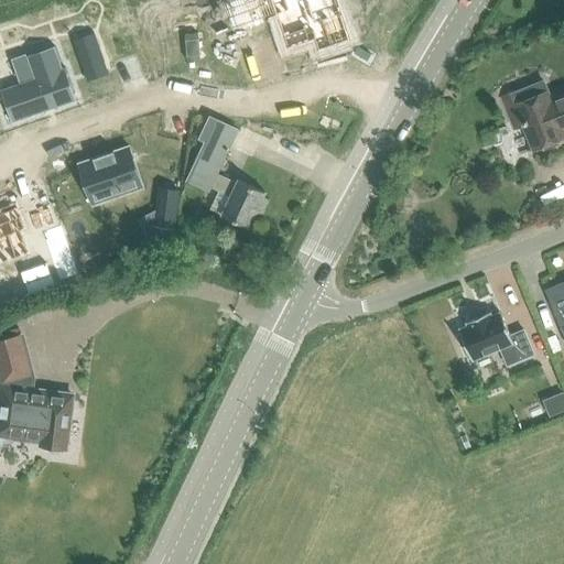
[(88,67),(104,61),(94,32),(77,38),(88,67)]
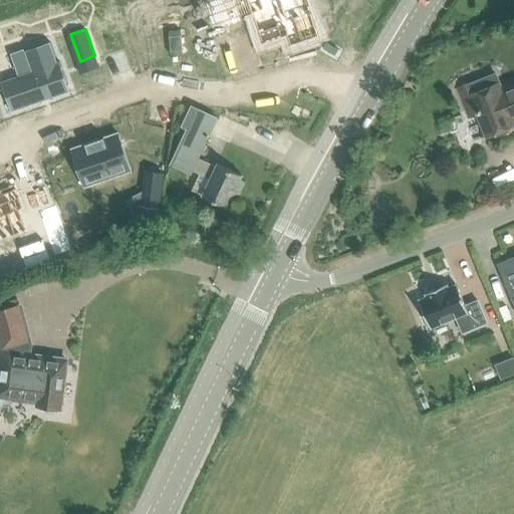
[(31,70),(1,81),(11,111),(69,91),(59,61),(57,61),(50,41),(24,50),(31,70)]
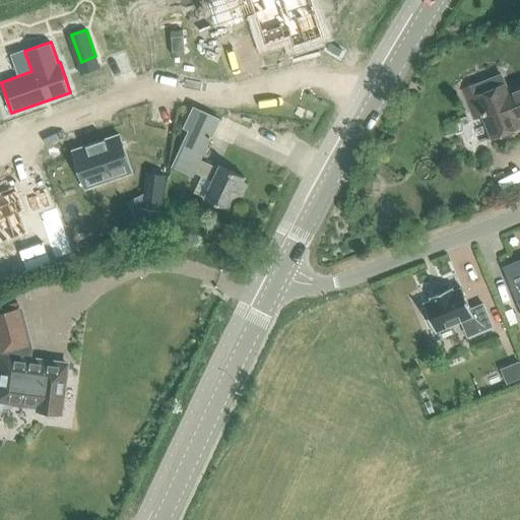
[(502,73),(462,89),(467,102),(475,120),(483,117),(493,138),(486,140),(488,141),(519,128),(519,88),(510,93),(507,85),(502,73)]
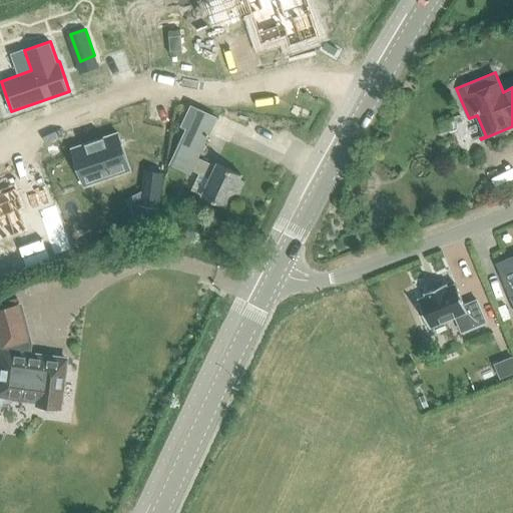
[(186,128),(169,163),(190,173),(191,170),(199,174),(206,177),(209,178),(202,195),(227,206),(233,193),(238,195),(245,181),(239,179),(241,175),(216,163),(215,166),(212,164),(197,157),(217,117),(192,105),(182,126),(186,128)]
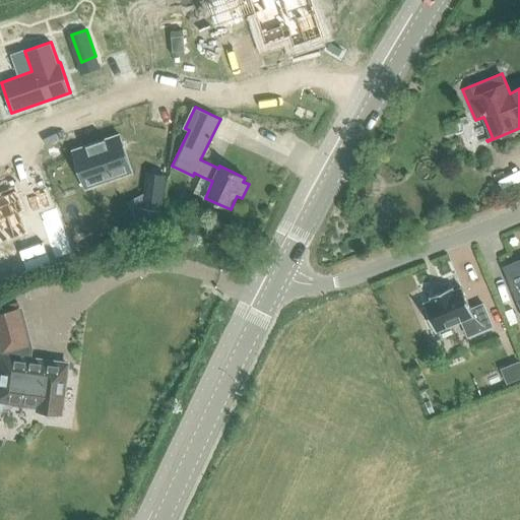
[(119,134),(72,150),(85,189),(132,173),(119,134)]
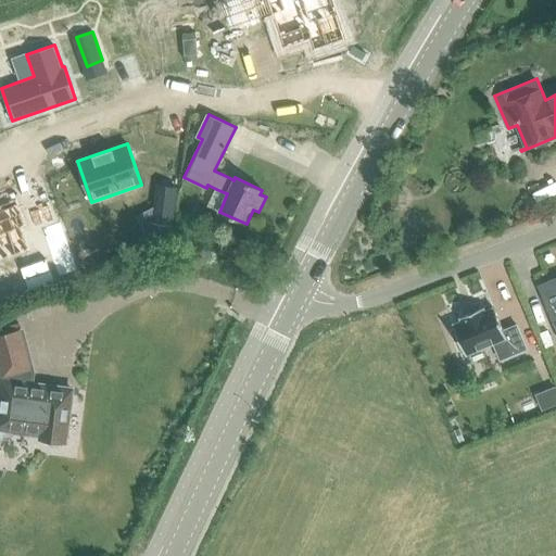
[(155,207),(138,216),(148,236),(171,224),(175,188),(158,185),(155,207)]
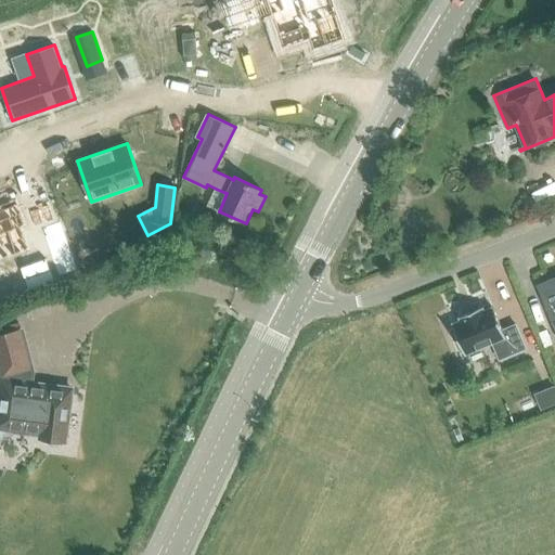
[(389,193),(388,203),(391,207),(398,208),(402,204),(403,194),(400,190),(394,189),(389,193)]
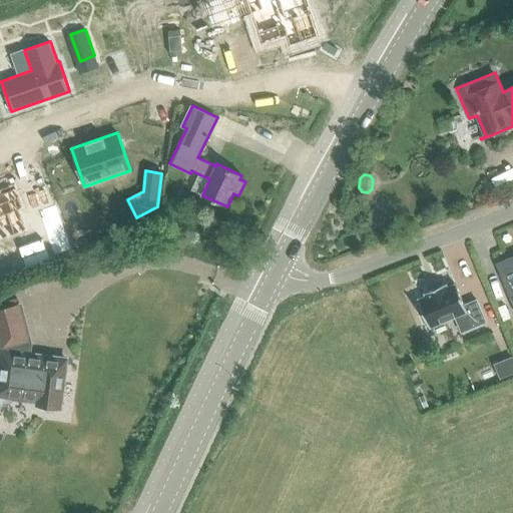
[(512,257),(496,264),(512,304),(512,257)]
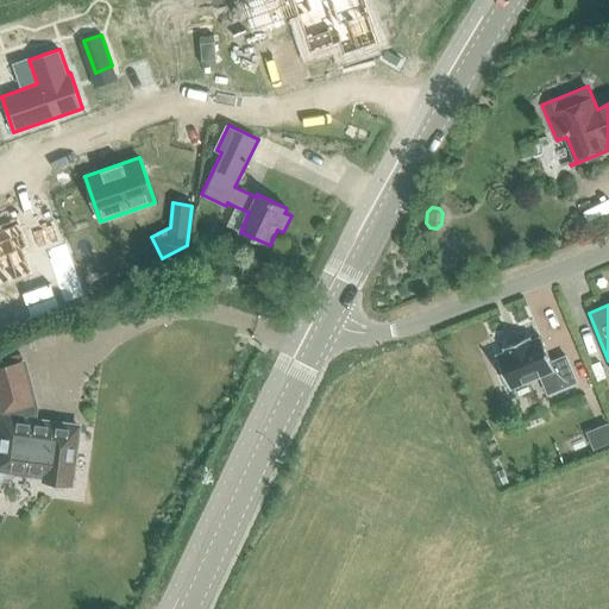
[(551,362),(540,338),(531,343),(528,338),(504,347),(506,352),(496,357),(509,388),(553,370),(560,389),(577,382),(565,356),(551,362)]
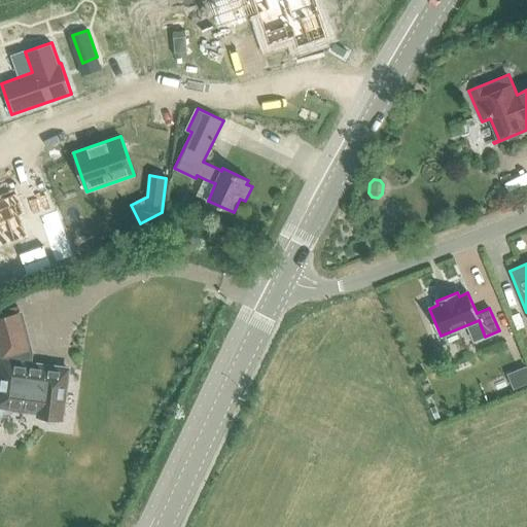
[(0,414),(5,407),(40,412),(40,417),(42,417),(44,422),(55,424),(57,419),(63,420),(67,381),(69,365),(30,361),(31,356),(19,312),(9,315),(0,317),(0,414)]
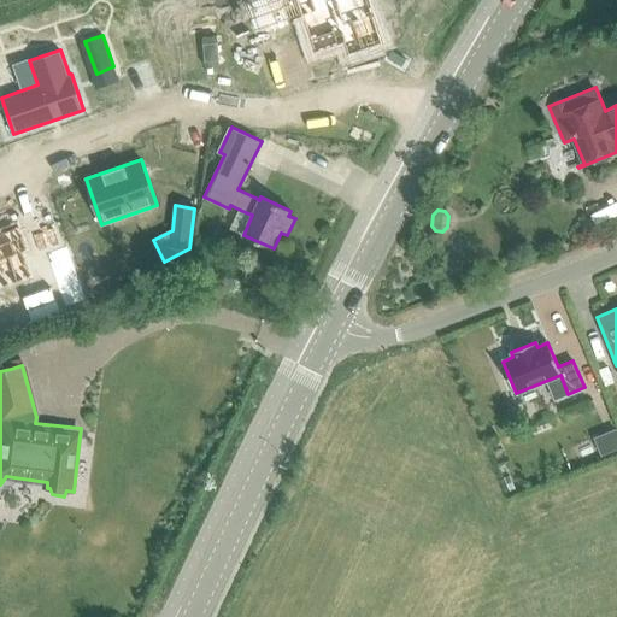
[(616,433),(616,429),(595,438),(601,453),(616,446),(616,433)]
